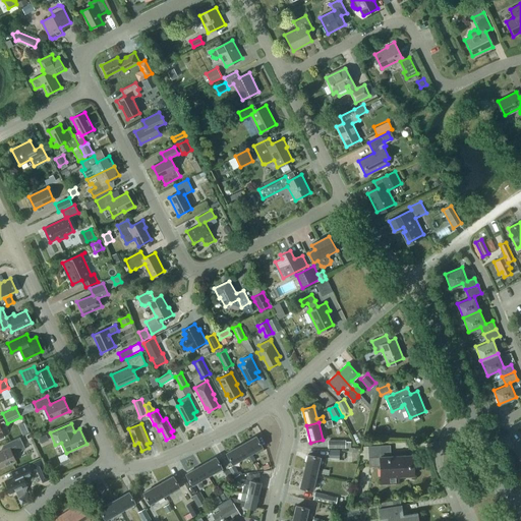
[(359,431),(353,435),(358,443),(363,440),(359,431)]
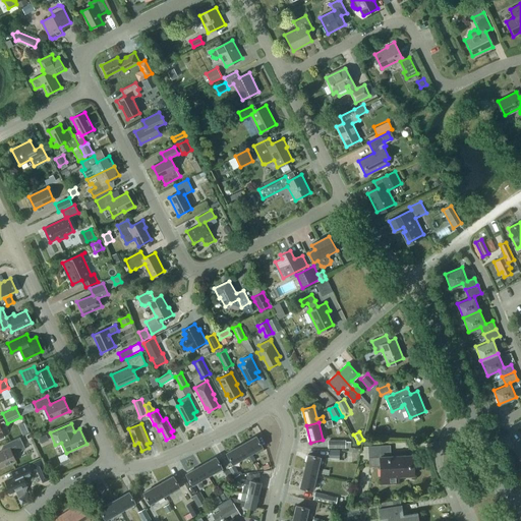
[(46,433),(39,438),(42,444),(49,440),(46,433)]
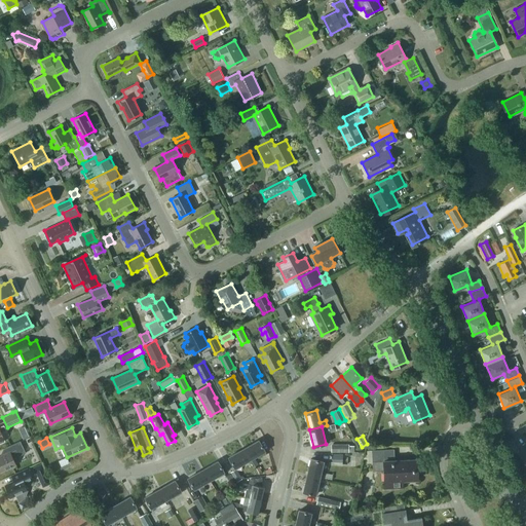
[(0,456),(0,472),(15,464),(13,458),(26,453),(21,441),(3,449),(6,454),(0,456)]
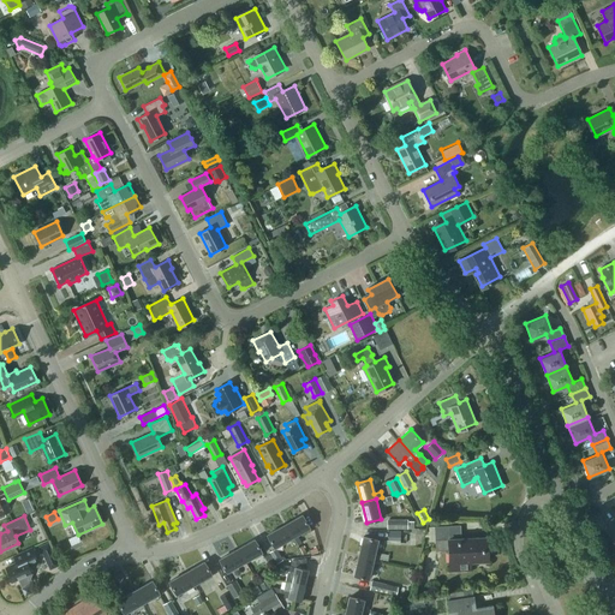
[(302,515),(285,525),(292,537),(297,535),(309,527),(302,515)]
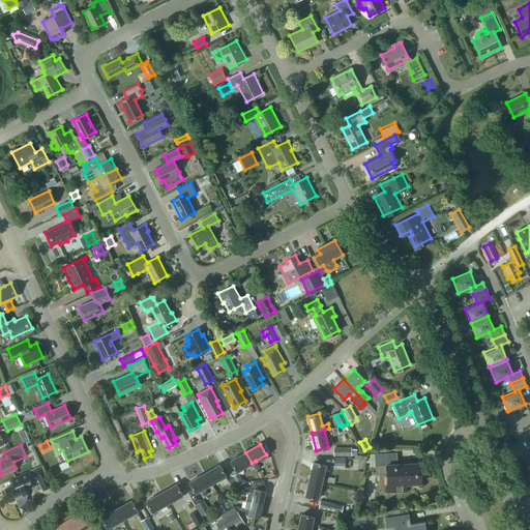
[(375,453),(375,467),(376,474),(386,474),(387,491),(406,490),(406,482),(420,481),(419,462),(398,464),(396,451),(375,453)]
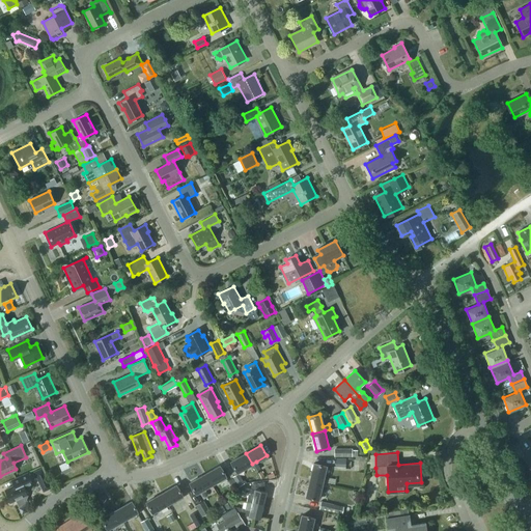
[(252,464),(246,453),(231,462),(238,473),(252,465),(252,464)]
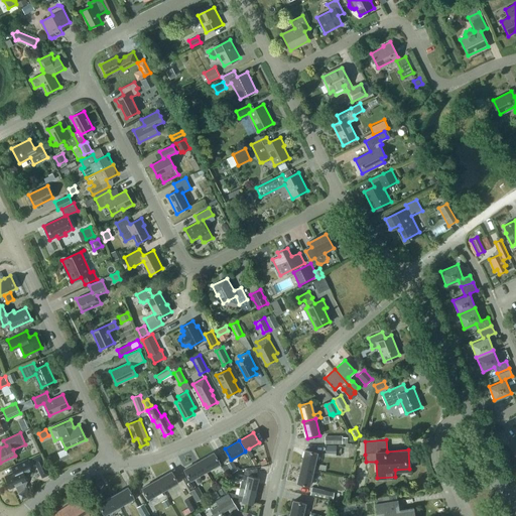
[(245,450),(245,452),(249,458),(253,456),(249,448),(245,450)]
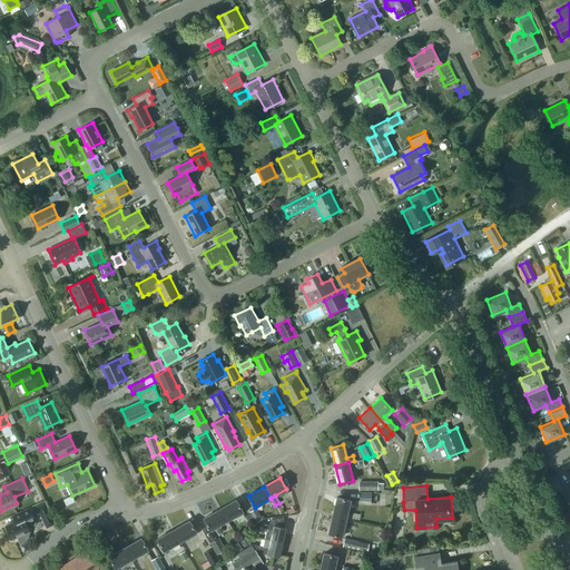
[(337,497),(333,516),(346,519),(346,518),(352,519),(352,518),(360,519),(361,513),(353,512),(353,513),(347,513),(351,500),(337,497)]
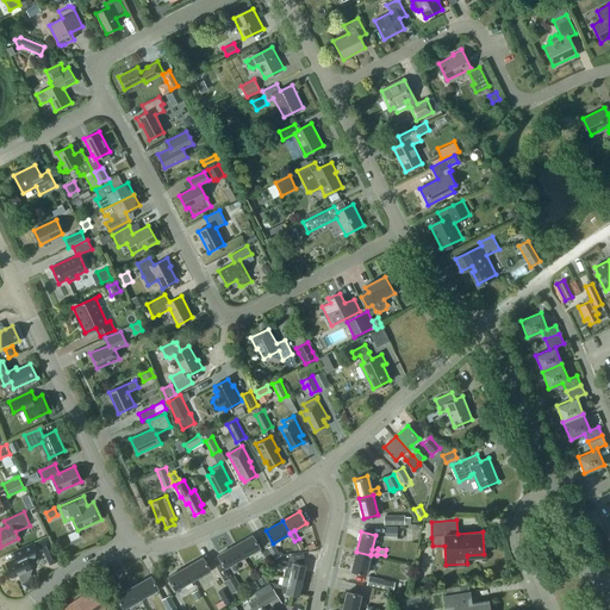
[(253,535),(236,546),(243,558),(260,548),(253,535)]
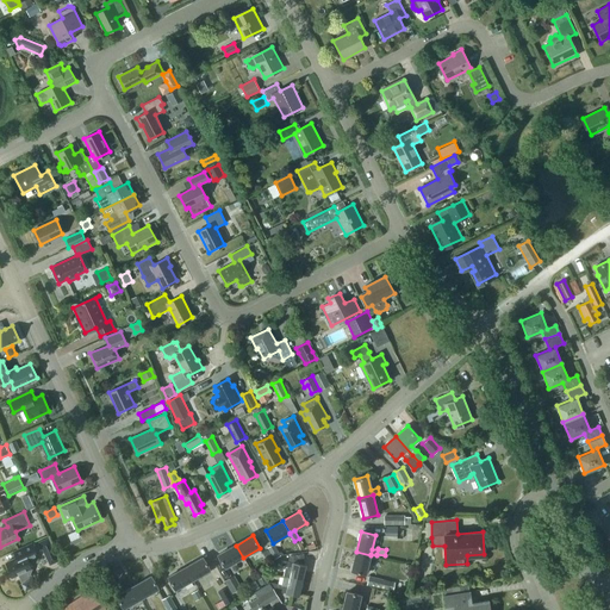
[(49,537),(39,541),(47,558),(56,553),(49,537)]
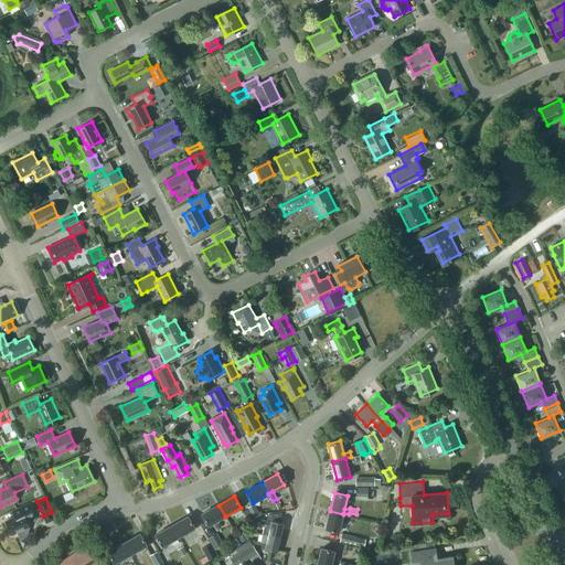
[(16,510),(19,515),(6,521),(11,534),(18,531),(20,537),(29,534),(29,533),(28,531),(31,523),(28,522),(25,519),(35,514),(30,503),(16,510)]
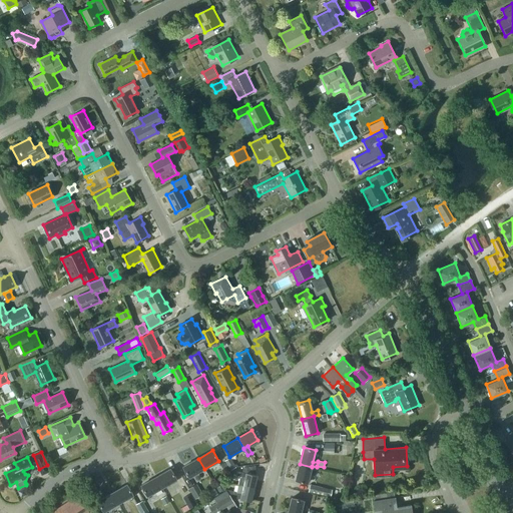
[(229,467),(230,470),(233,469),(236,467),(230,457),(225,460),(229,467)]
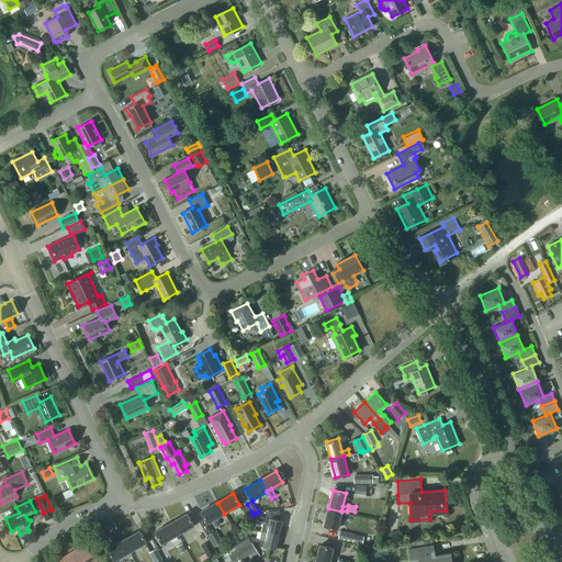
[(217,503),(201,512),(208,523),(224,514),(217,503)]
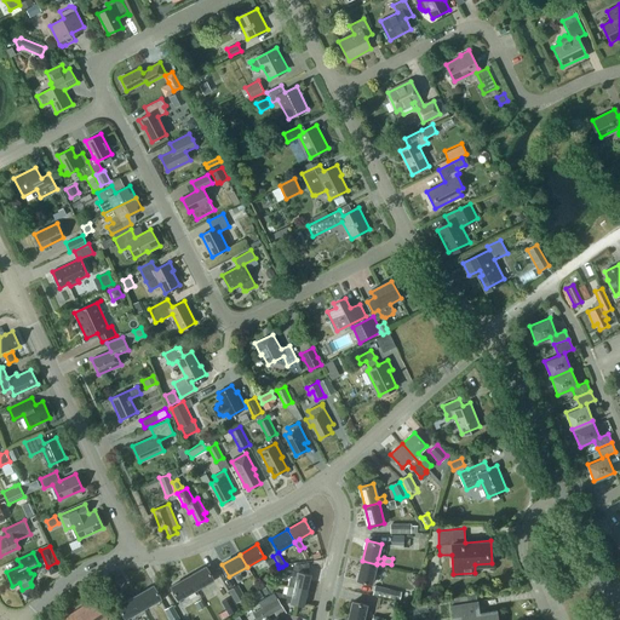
[(377,564),(362,561),(357,580),(372,584),(377,564)]
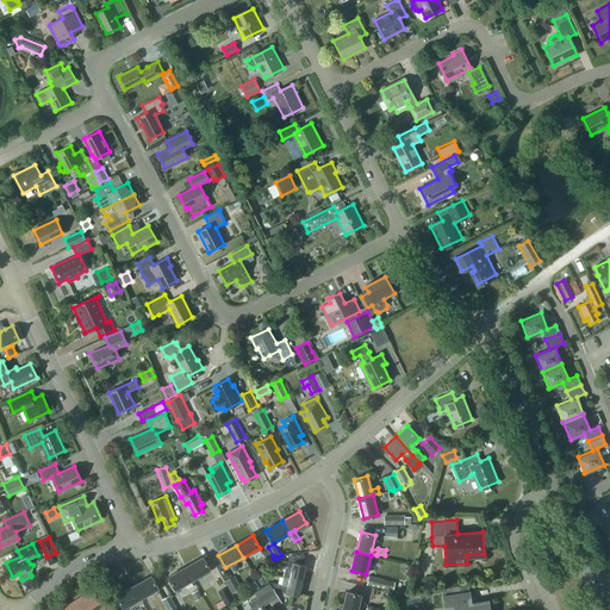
[(204,558),(186,567),(193,579),(210,570),(204,558)]
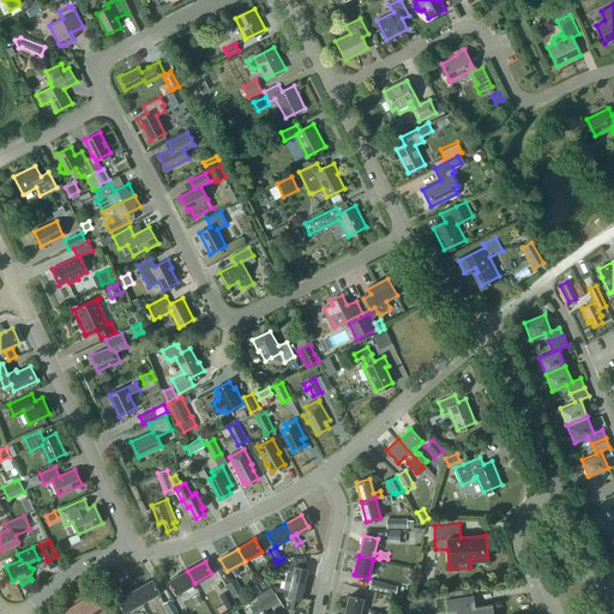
[(287,572),(286,579),(305,584),(308,569),(295,565),(295,567),(282,564),(280,561),(276,563),(275,569),(287,572)]
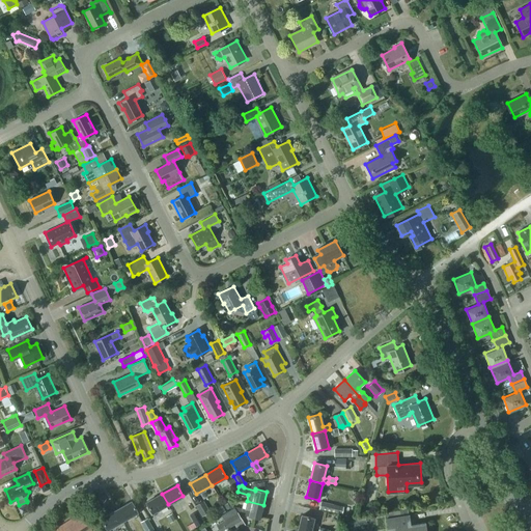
[(168,504),(162,494),(146,502),(152,512),(168,504)]
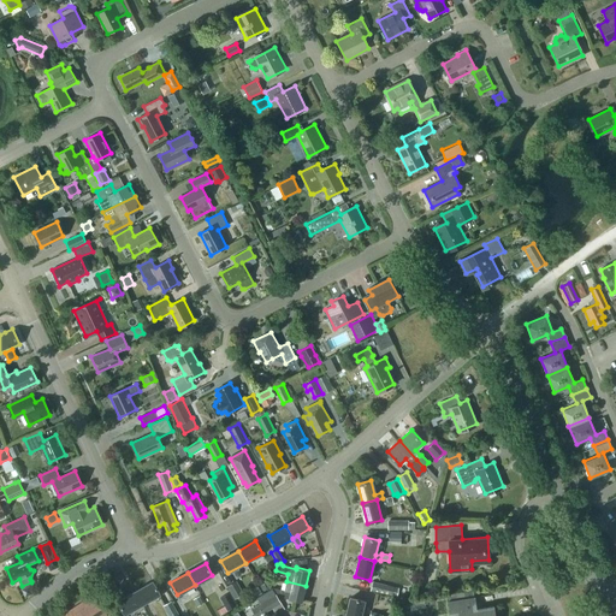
[(226,585),(234,598),(243,592),(236,580),(226,585)]
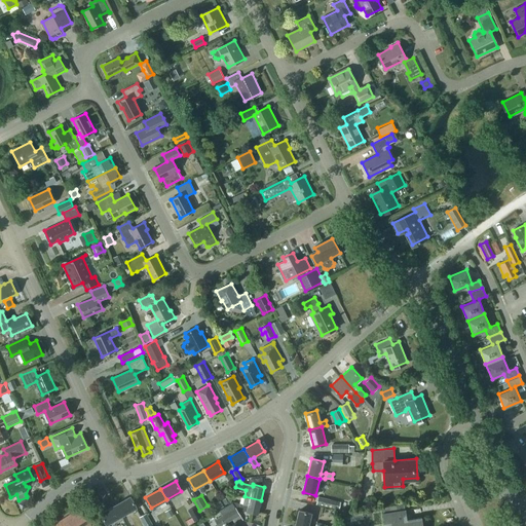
[(130,496),(114,505),(120,516),(137,506),(130,496)]
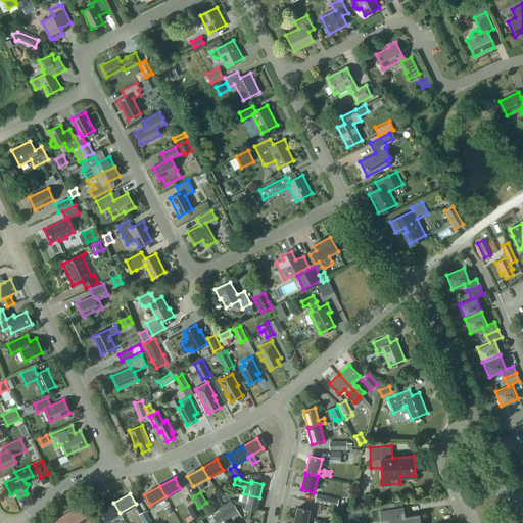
[(259,497),(243,493),(241,501),(234,498),(238,507),(256,511),(259,497)]
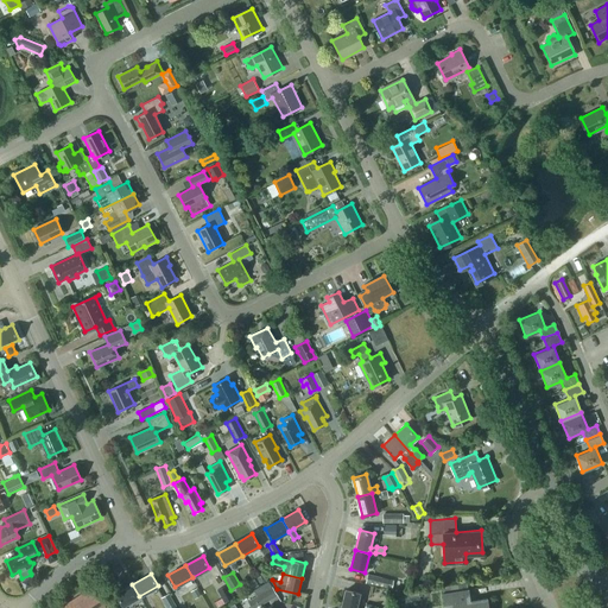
[(368,582),(380,584),(393,588),(394,580),(371,575),(368,582)]
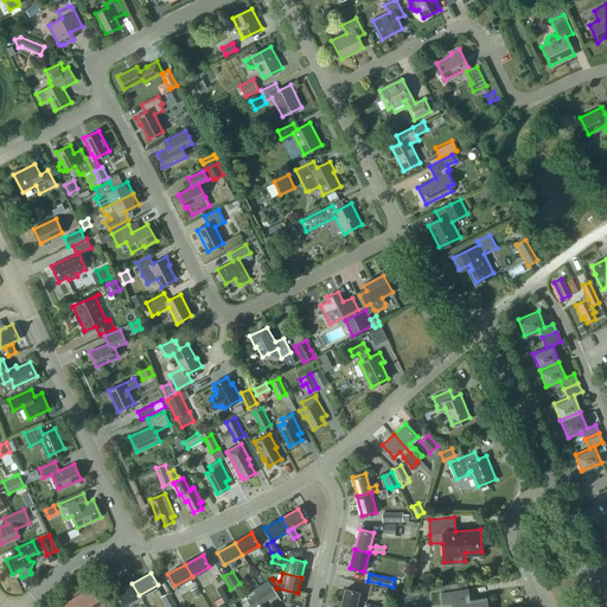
[(276,594),(268,580),(256,587),(257,590),(246,598),(251,606),(274,606),(273,604),(264,606),(259,606),(257,605),(276,594)]
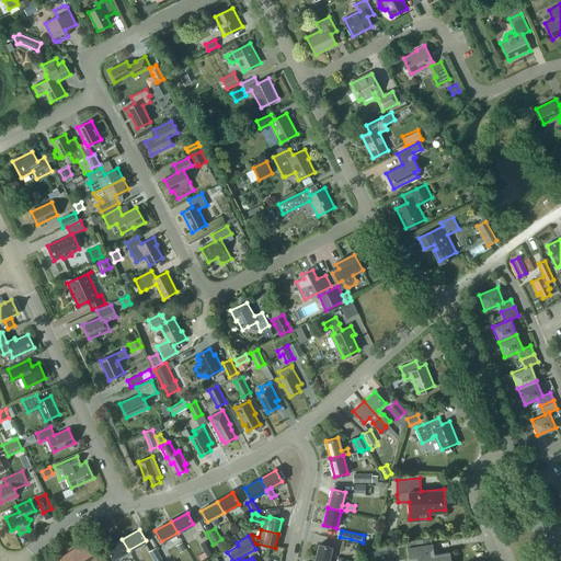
[(128,550),(122,539),(106,548),(113,559),(128,550)]
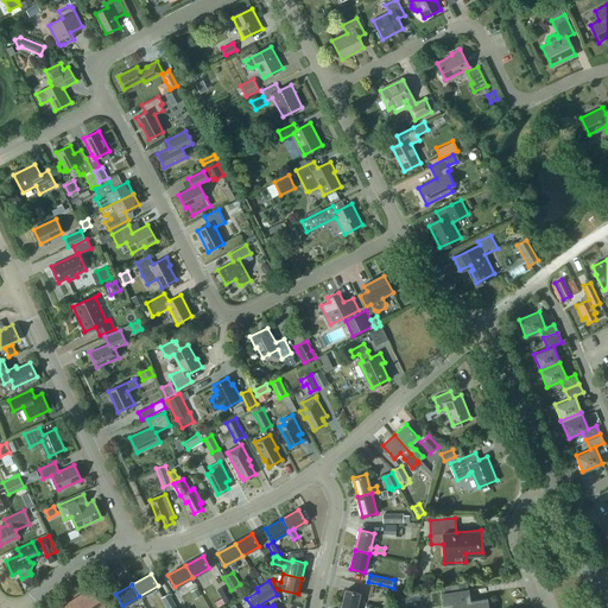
[(227,584),(217,589),(225,602),(234,597),(227,584)]
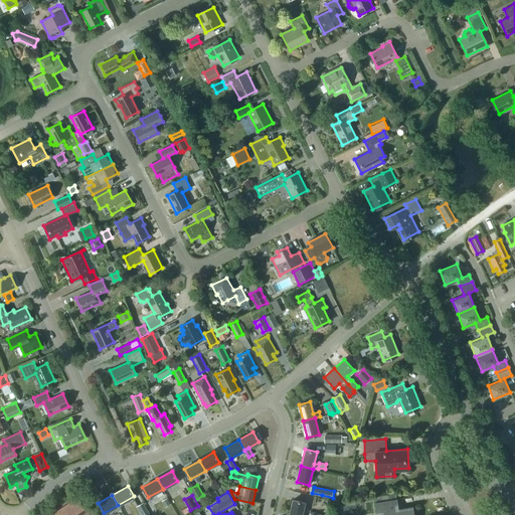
[(78,497),(50,514),(86,514),(90,513),(78,497)]
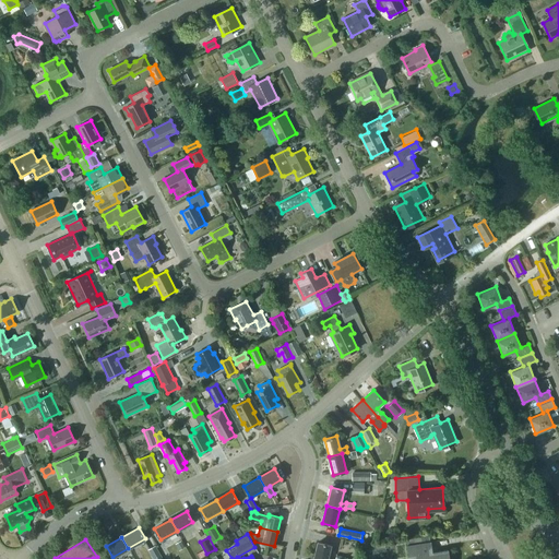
[(181,540),(176,544),(179,550),(185,547),(181,540)]
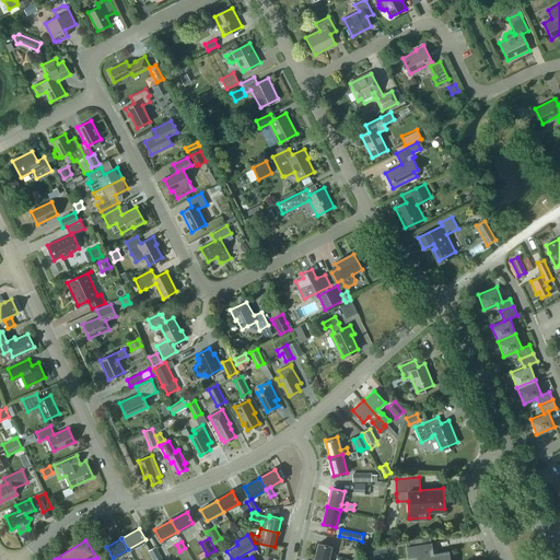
[(433,552),(431,543),(408,546),(409,557),(417,556),(417,559),(450,559),(448,549),(433,552)]
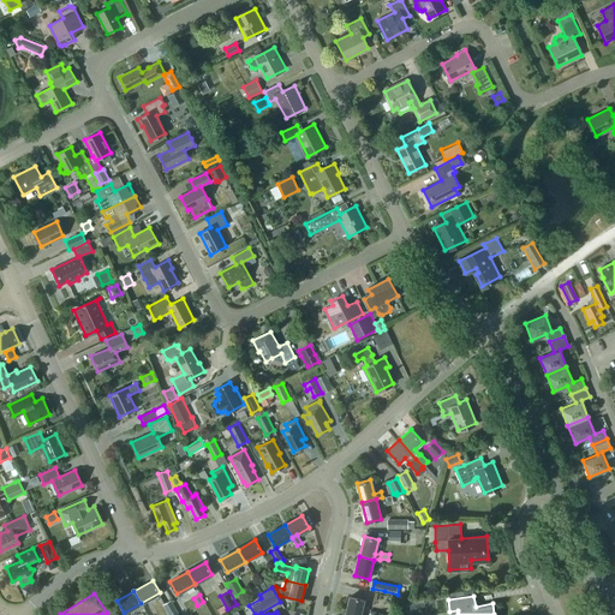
[(350,597),(345,614),(360,614),(364,599),(350,597)]
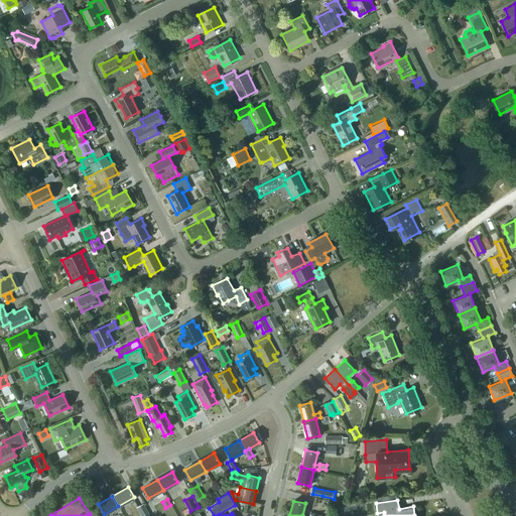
[(149,515),(143,504),(137,507),(141,515),(149,515)]
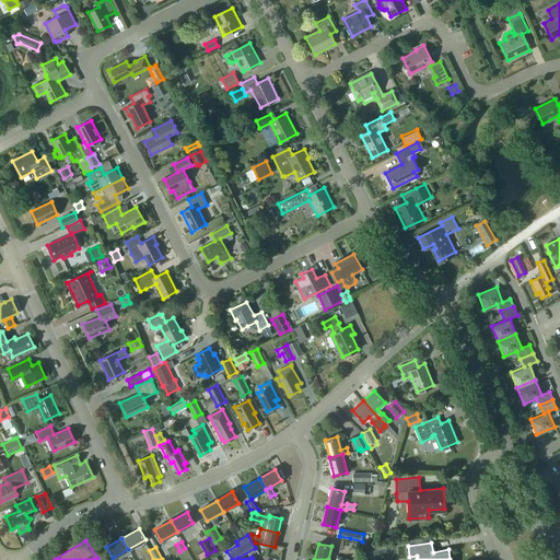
[(138,549),(132,552),(136,559),(138,559),(143,557),(138,549)]
